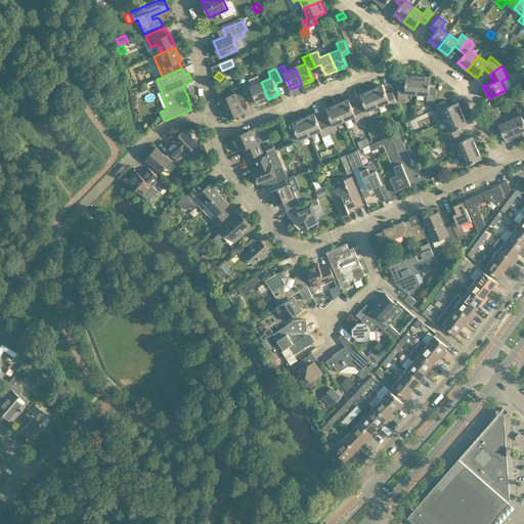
[(406,93),(417,94),(419,76),(406,75),(405,86),(399,85),(398,99),(406,99),(406,93)]
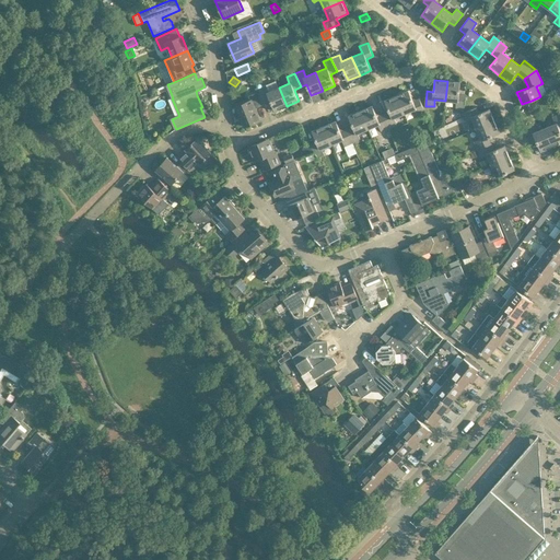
[(447,81),(445,101),(456,102),(456,108),(465,109),(466,94),(459,94),(461,82),(447,81)]
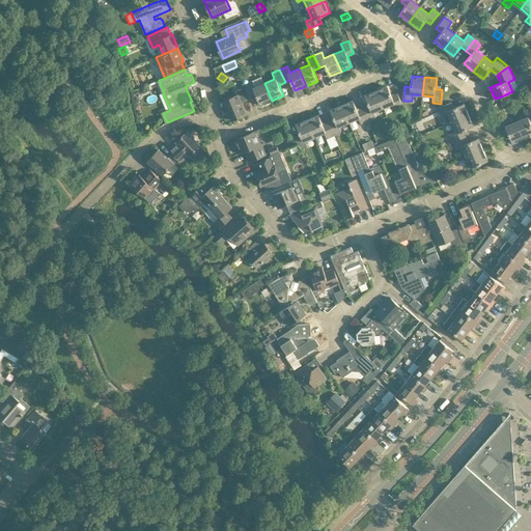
[(272,101),(264,83),(255,87),(252,81),(245,84),(250,96),(256,94),(260,105),(272,101)]
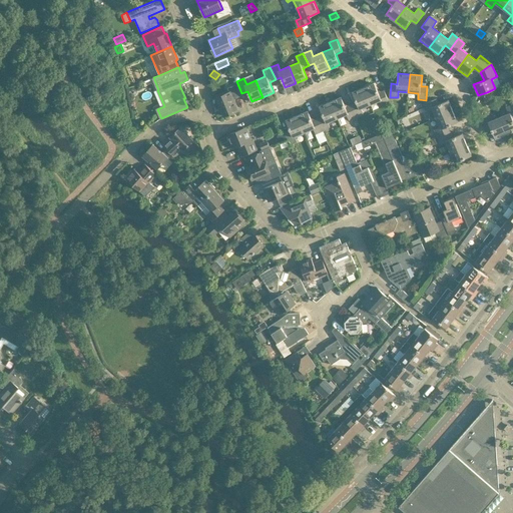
[(375,82),(364,87),(371,104),(380,100),(382,106),(390,103),(385,90),(379,93),(375,82)]
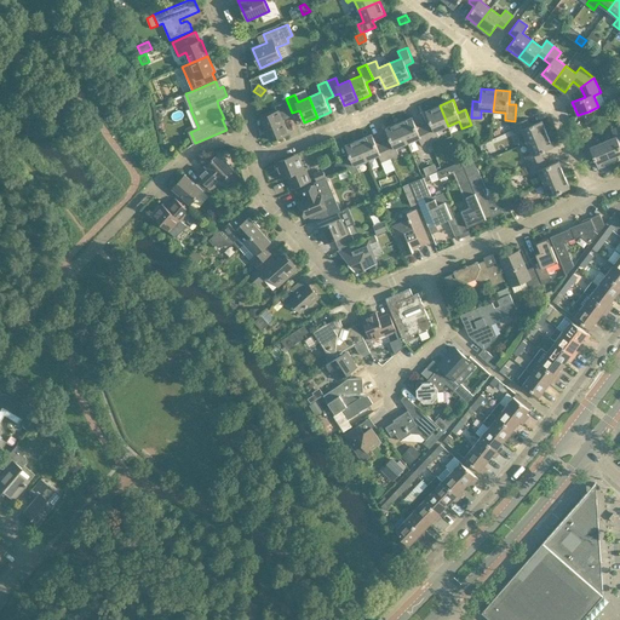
[(263,119),(271,139),(287,133),(282,120),(291,116),(285,103),(276,107),(279,113),(263,119)]
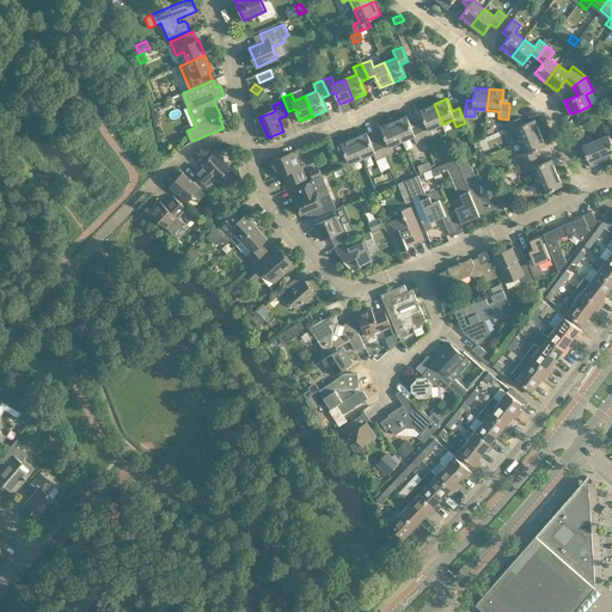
[(426,122),(418,124),(426,140),(434,135),(432,129),(442,124),(434,104),(421,110),(426,122)]
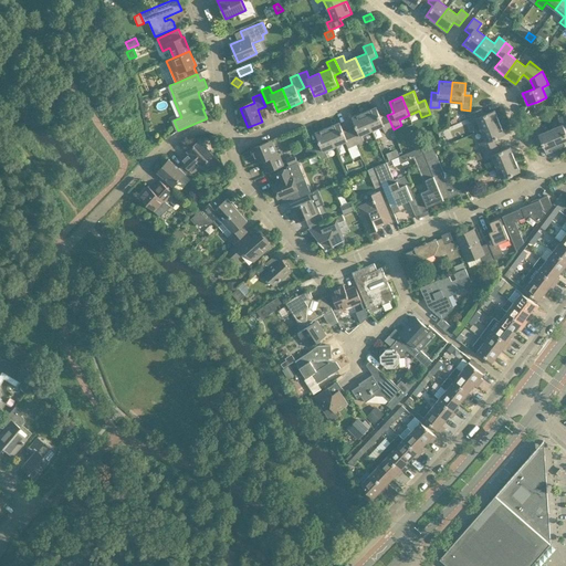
[(376,106),(364,112),(371,130),(383,126),(385,133),(394,129),(387,115),(381,118),(376,106)]
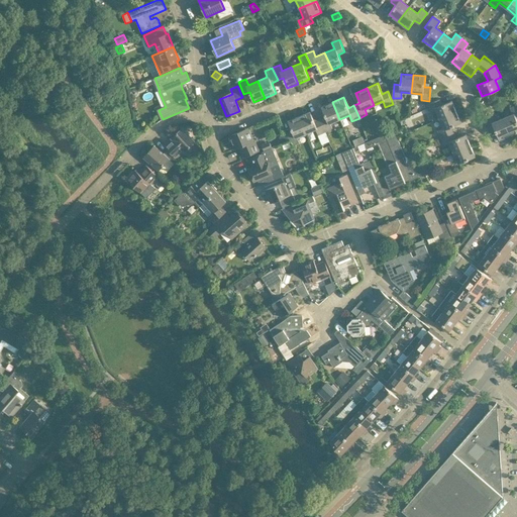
[(435,109),(439,119),(456,112),(452,101),(441,105),(439,99),(426,104),(430,112),(435,109)]
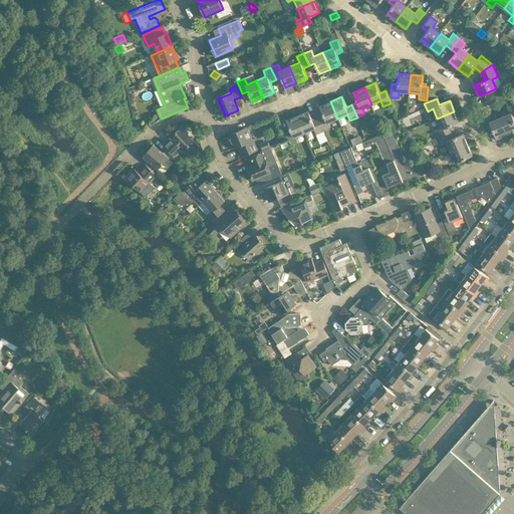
[(324,116),(318,118),(323,131),(331,127),(328,122),(337,118),(330,101),(319,106),(324,116)]
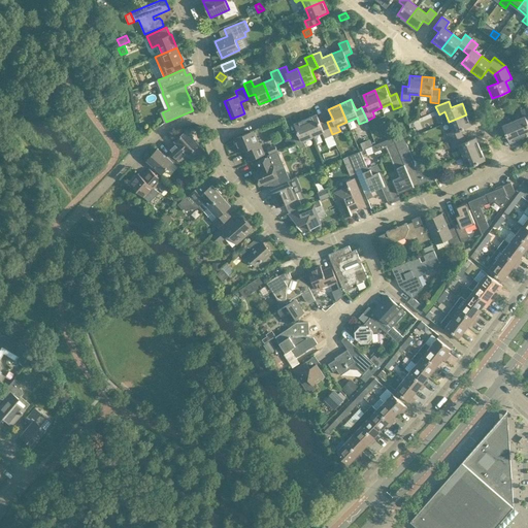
[(523,117),(514,121),(521,138),(527,134),(527,122),(527,123),(527,122),(527,107),(521,110),(523,117)]
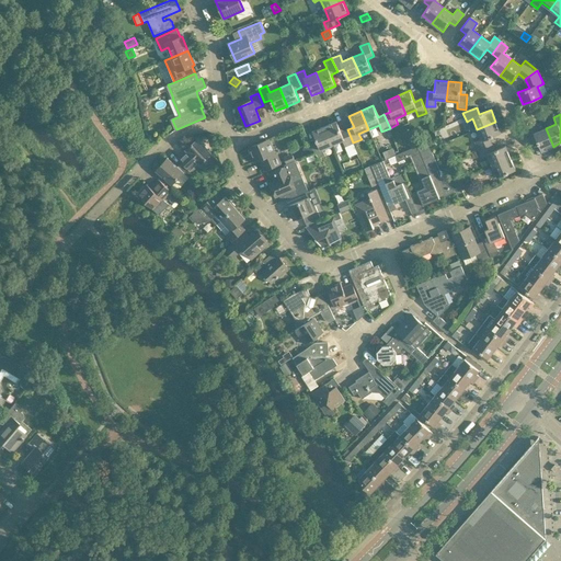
[(336,121),(324,126),(332,145),(342,140),(345,147),(353,142),(347,129),(342,133),(336,121)]
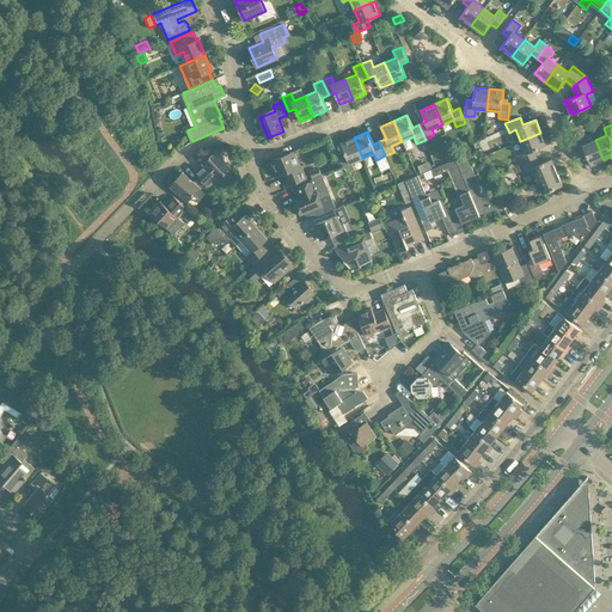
[(518,154),(521,164),(537,157),(533,151),(546,146),(540,133),(520,141),(525,152),(518,154)]
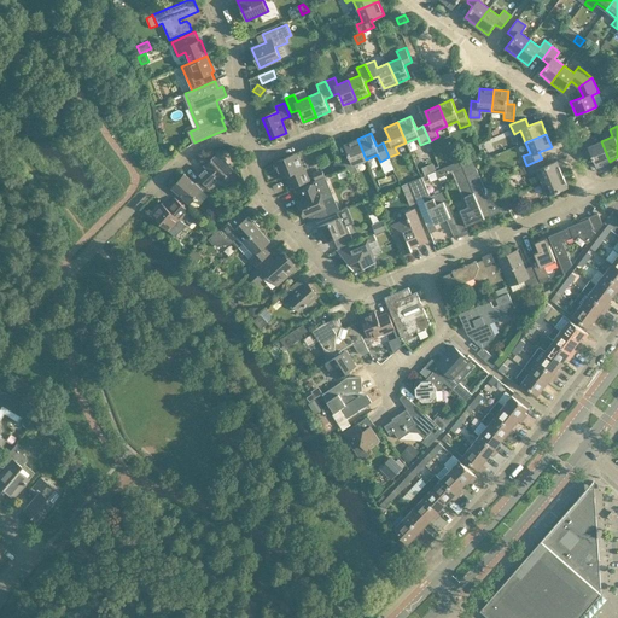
[(366,159),(357,139),(344,145),(350,157),(343,159),(344,163),(351,174),(359,170),(355,163),(366,159)]
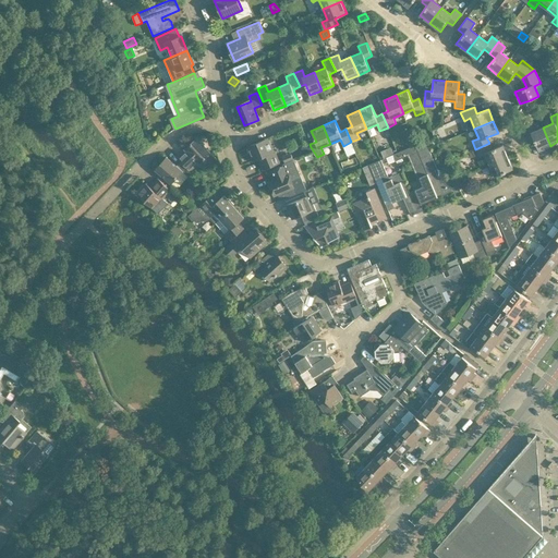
[(550,146),(543,128),(533,132),(531,125),(522,129),(528,142),(534,140),(538,150),(550,146)]
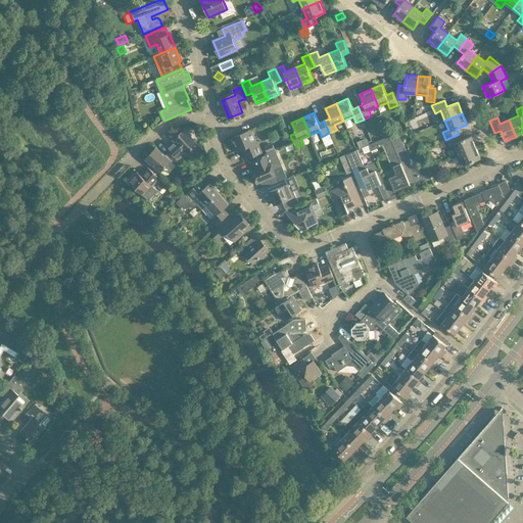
[(174,140),(167,147),(170,150),(177,158),(178,160),(186,153),(187,153),(197,143),(184,129),(174,140)]
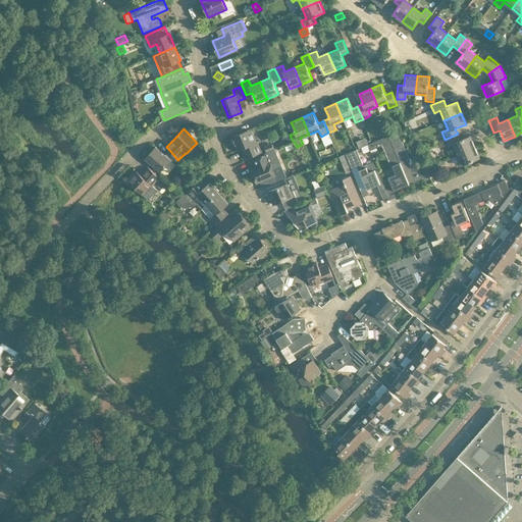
[(244,151),(246,158),(261,152),(257,142),(256,143),(250,129),(231,137),(238,150),(243,148),(244,151)]
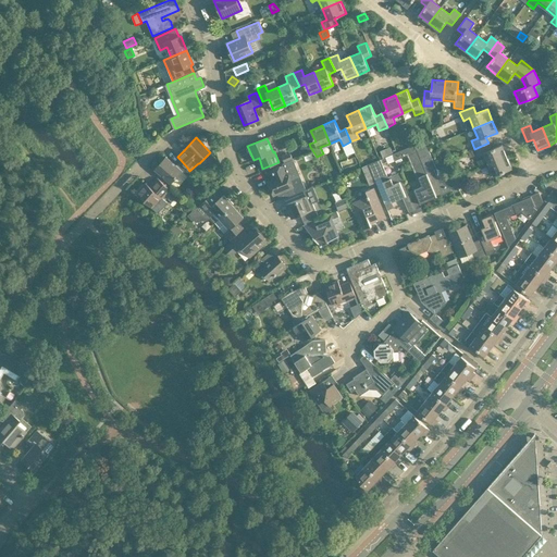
[(424,140),(415,145),(436,197),(453,189),(449,183),(456,181),(459,187),(466,184),(459,171),(453,174),(452,170),(437,176),(435,170),(436,169),(424,140)]
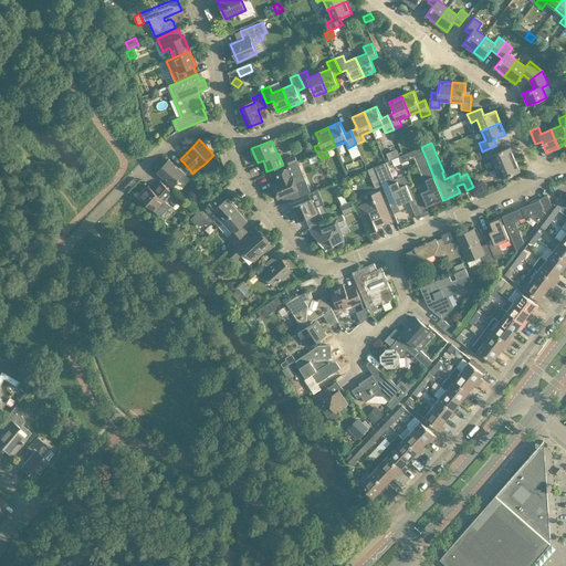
[(492,157),(496,167),(515,159),(510,147),(499,152),(496,145),(482,152),(486,159),(492,157)]
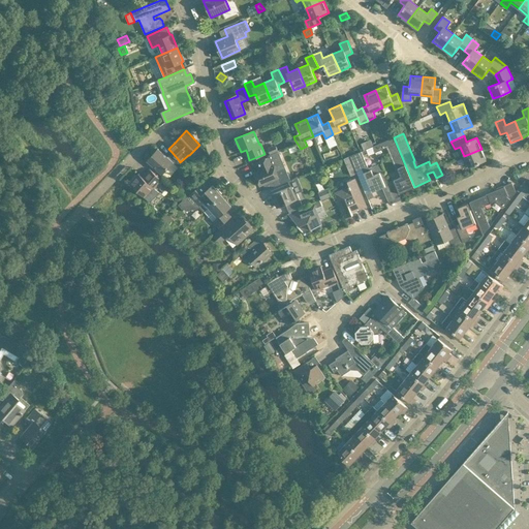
[(287,138),(285,142),(288,147),(296,143),(292,136),(287,138)]
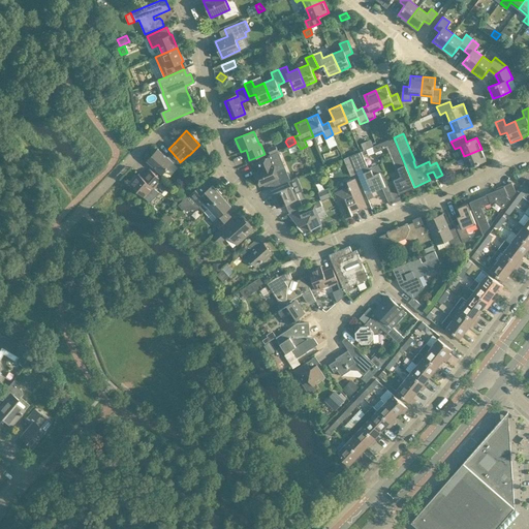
[(414,187),(394,137),(384,142),(396,169),(398,168),(401,177),(394,180),(400,193),(414,187)]
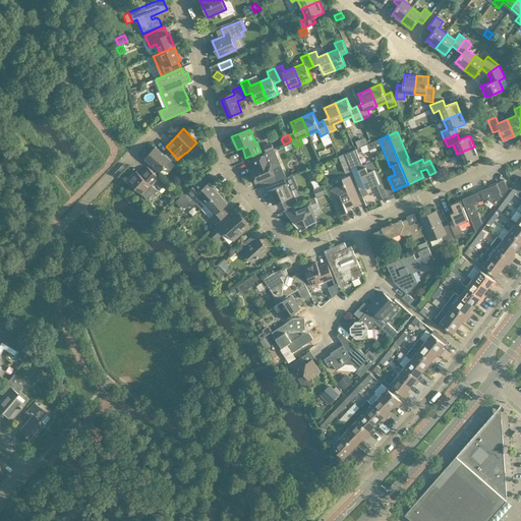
[(272,142),(264,146),(267,152),(274,149),(272,142)]
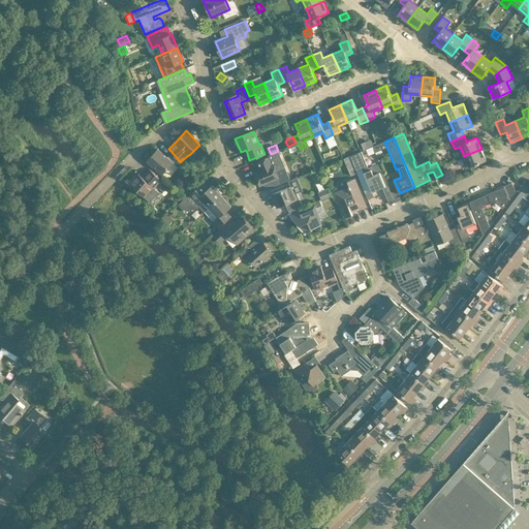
[(481,149),(464,156),(469,167),(487,160),(481,149)]
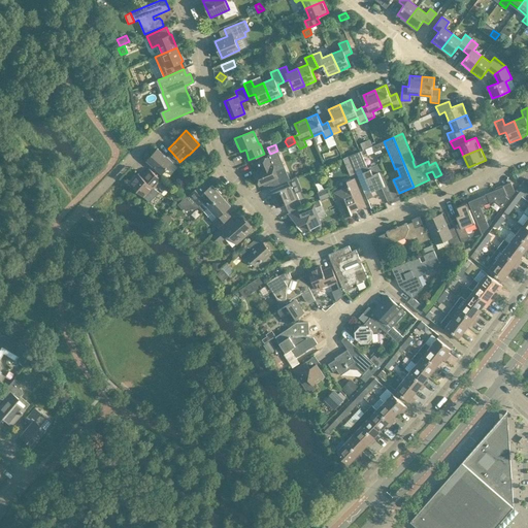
[(156,150),(146,161),(155,167),(162,174),(172,162),(174,164),(177,161),(178,160),(171,152),(170,153),(167,157),(162,153),(162,154),(161,154),(156,150)]
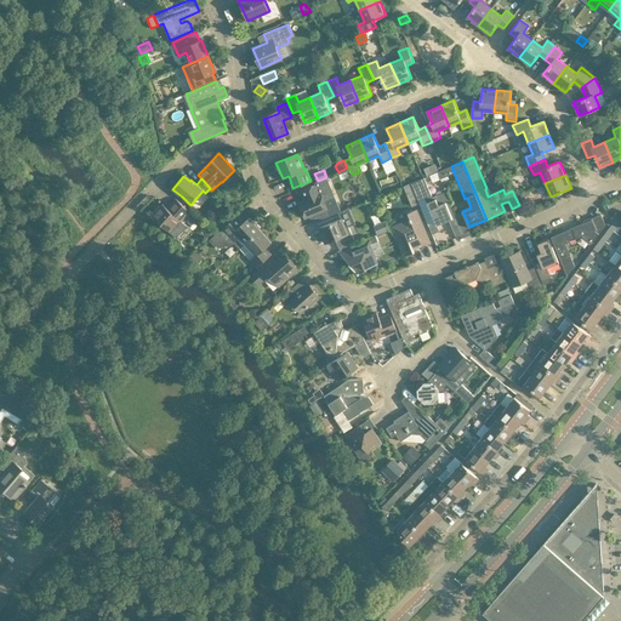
[(417,197),(419,200),(425,198),(426,200),(433,197),(426,182),(425,177),(411,183),(417,197)]
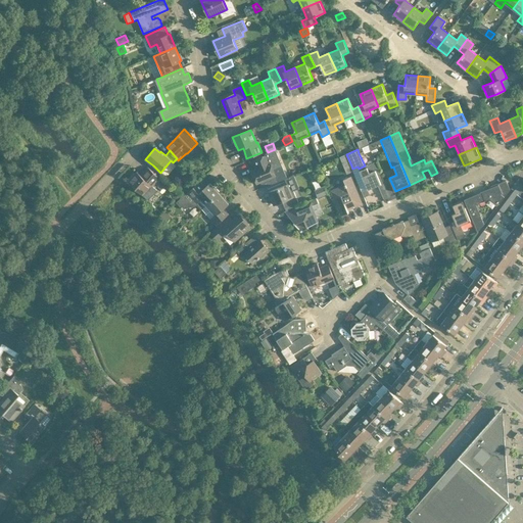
[(257,169),(251,171),(255,180),(256,183),(260,182),(264,188),(278,182),(287,178),(276,150),(264,156),(254,159),(257,169)]
